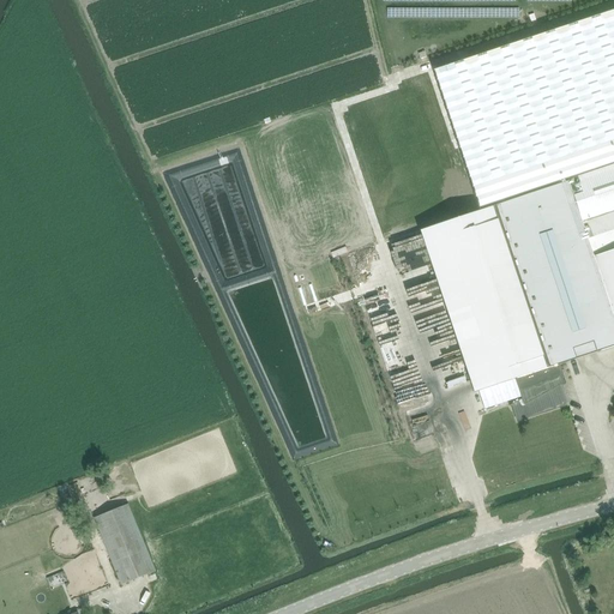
[(613,166),(613,10),(434,71),(481,211),(567,182),(613,166)]
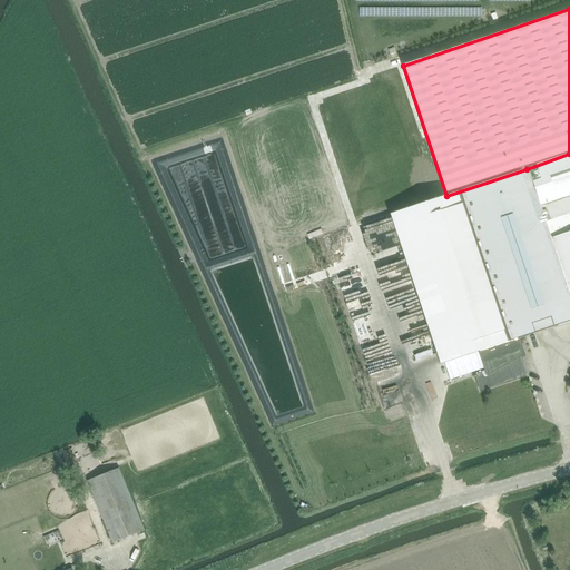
[(540,207),(569,196),(569,154),(527,169),(540,207)]
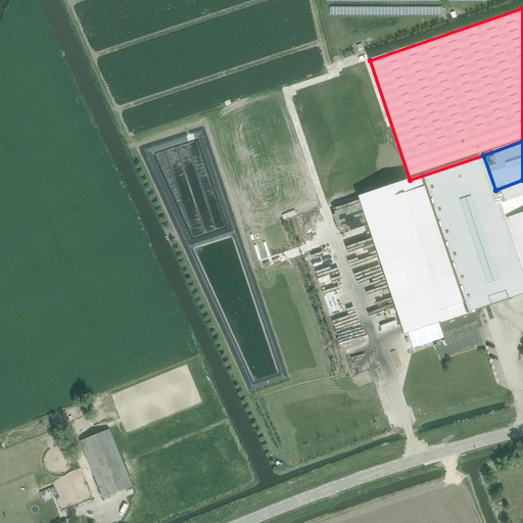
[(483,155),(410,180),(359,196),(405,334),(439,322),(468,313),(522,294),(522,273),(495,190),(483,155)]
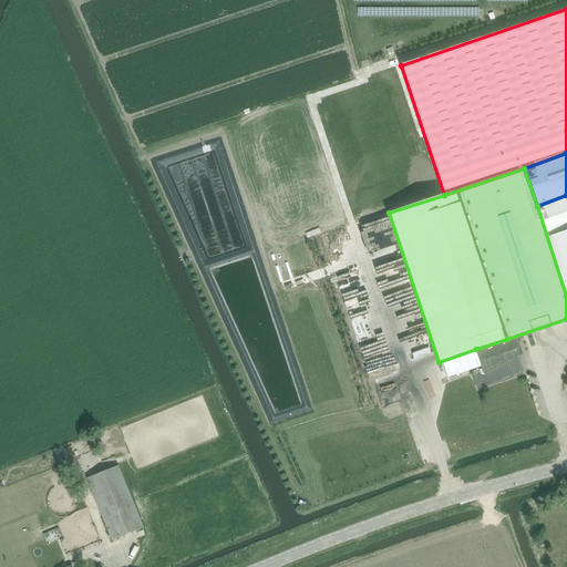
[(566,195),(537,206),(547,237),(566,230),(566,195)]
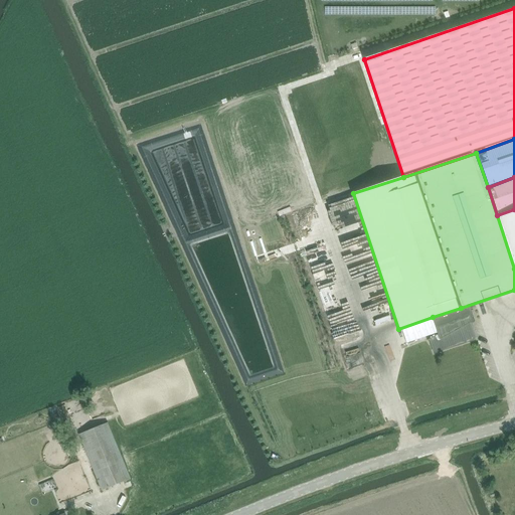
[(514,209),(497,215),(514,269),(514,209)]
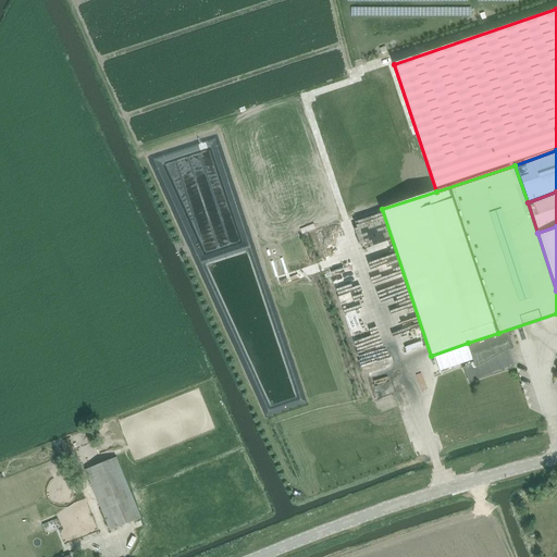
[(506,331),(498,333),(468,343),(474,361),(461,368),(462,369),(465,368),(469,382),(515,367),(506,341),(509,339),(506,331)]
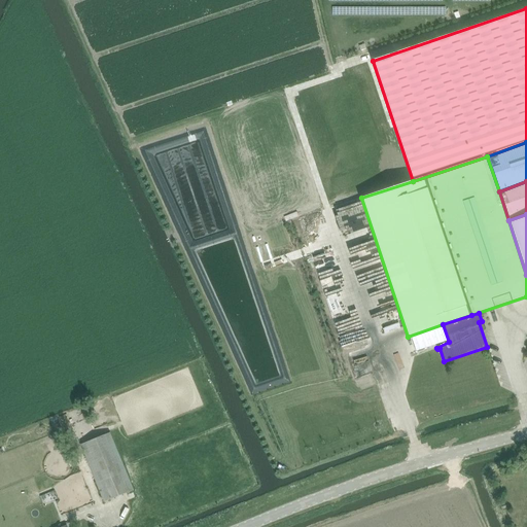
[(104,502),(133,490),(109,432),(80,445),(104,502)]
